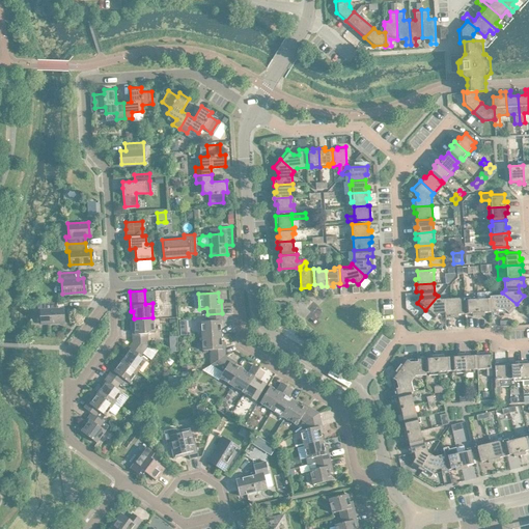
[(500,295),(490,296),(491,311),(491,312),(491,314),(498,313),(498,309),(503,308),(508,313),(517,304),(502,293),(500,295)]
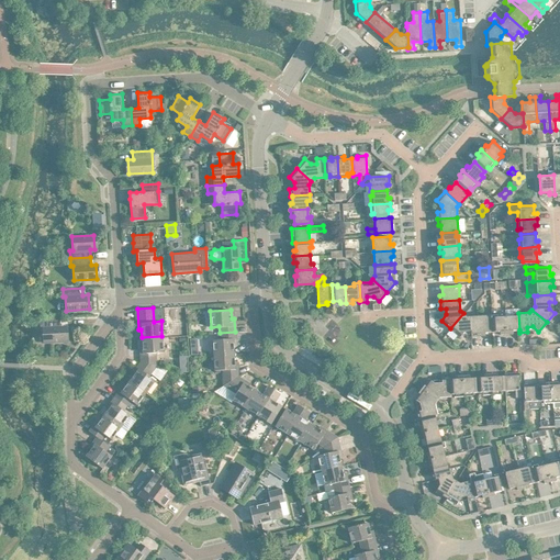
[(463,313),(450,328),(459,336),(465,331),(470,331),(471,336),(478,335),(477,315),(467,316),(463,313)]
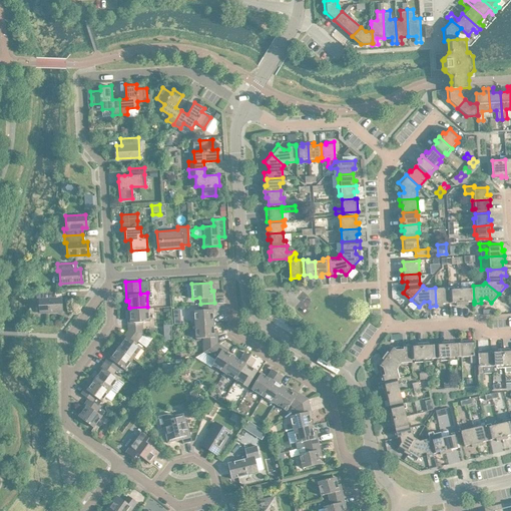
[(468,289),(461,289),(462,305),(467,304),(467,302),(474,302),(474,301),(473,286),(468,286),(468,289)]
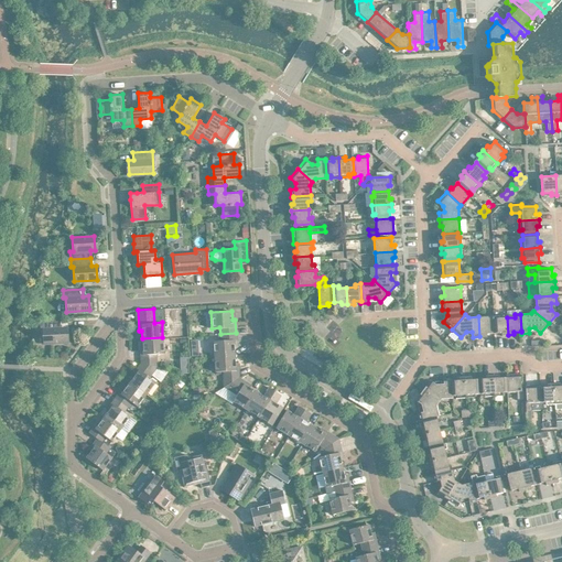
[(498,315),(493,316),(494,333),(501,333),(501,335),(508,335),(507,317),(498,319),(498,315)]
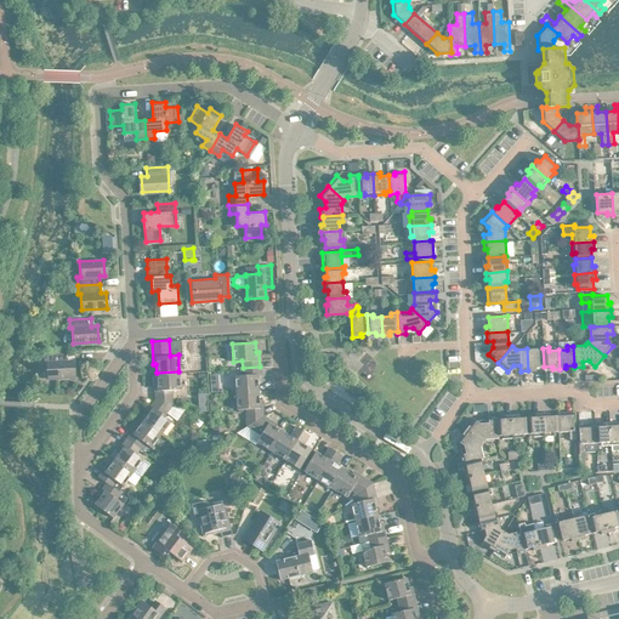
[(543,348),(527,348),(528,370),(535,370),(535,368),(544,367),(543,348)]
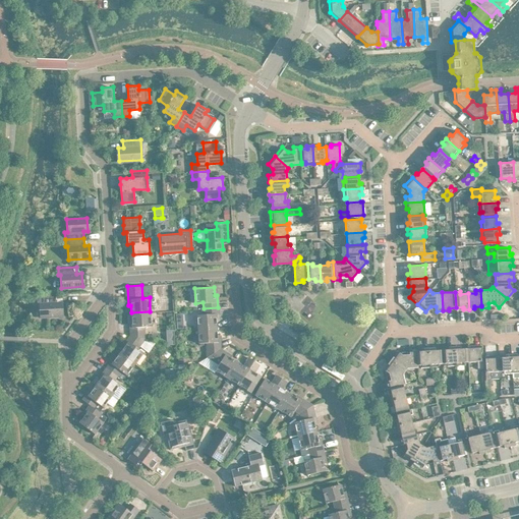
[(39,303),(40,316),(61,315),(60,302),(56,302),(55,295),(51,296),(47,296),(37,297),(37,303),(39,303)]
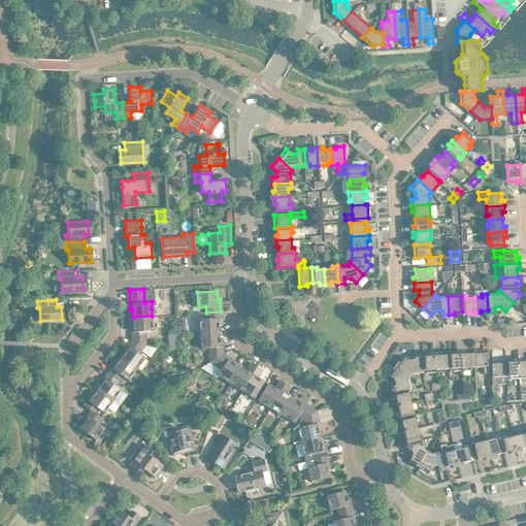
[(199,319),(200,333),(220,332),(219,324),(222,324),(221,311),(206,313),(206,319),(199,319)]
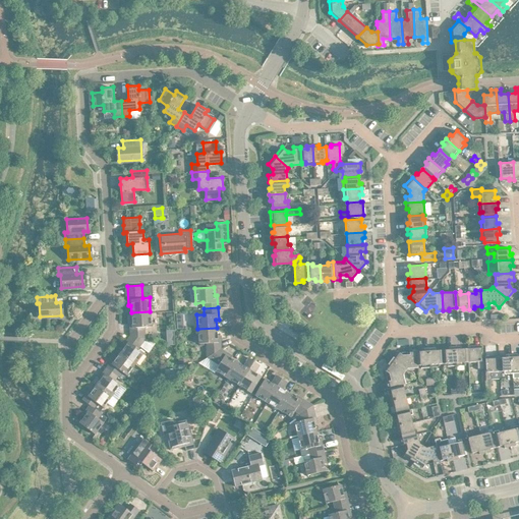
[(129,321),(130,334),(145,338),(143,326),(151,326),(150,311),(131,312),(131,321),(129,321)]
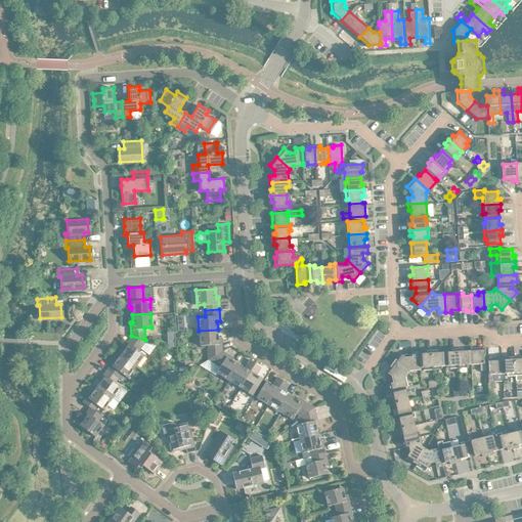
[(207,344),(208,358),(221,350),(221,337),(218,337),(218,330),(199,331),(200,345),(207,344)]
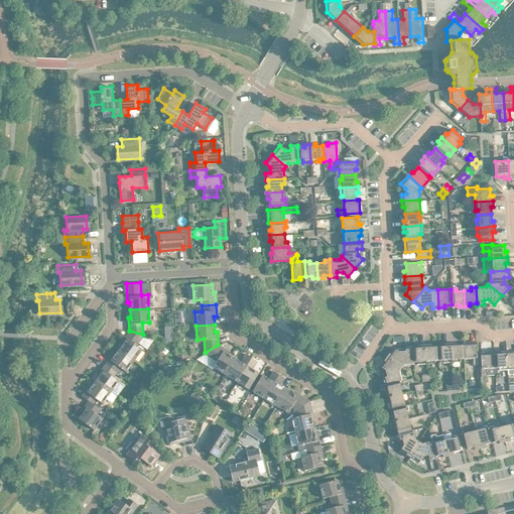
[(123,343),(118,349),(133,360),(142,349),(136,345),(143,335),(129,331),(121,342),(123,343)]
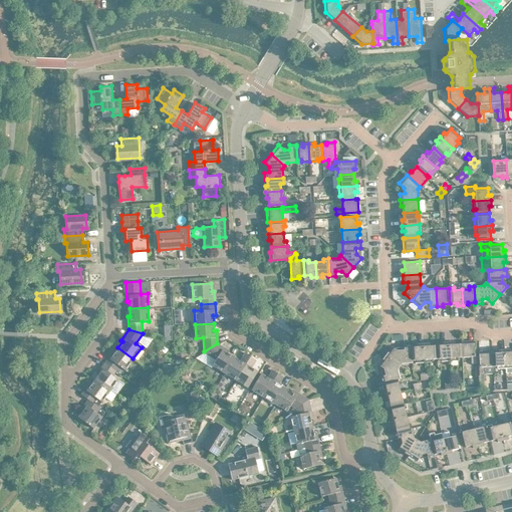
[(461,341),(461,343),(462,356),(470,356),(471,362),(476,362),(476,355),(475,355),(474,340),(461,341)]
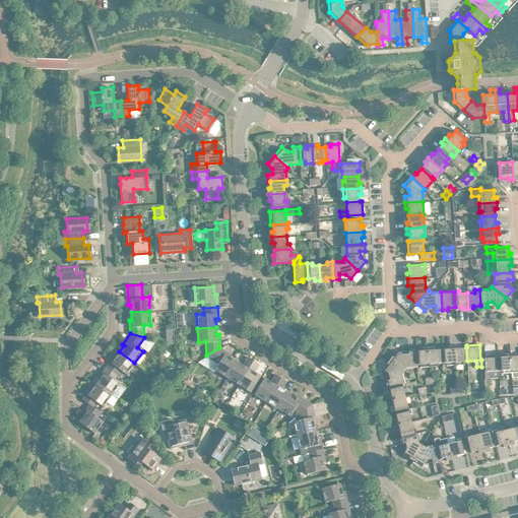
[(459,345),(453,346),(454,364),(462,364),(462,362),(467,361),(466,347),(459,348),(459,345)]
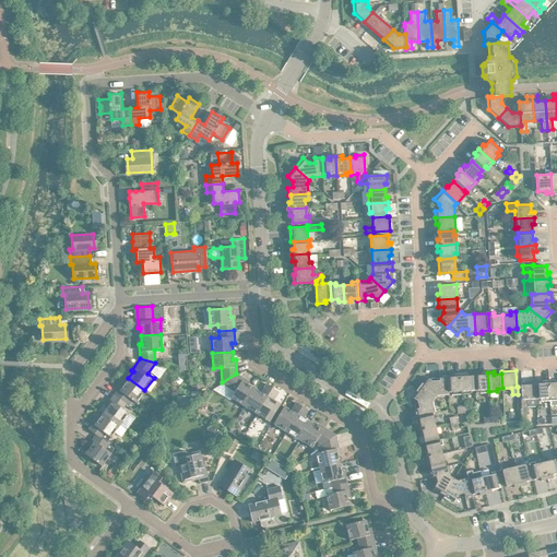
[(482,375),(474,376),(475,390),(480,390),(480,392),(488,391),(487,372),(482,372),(482,375)]
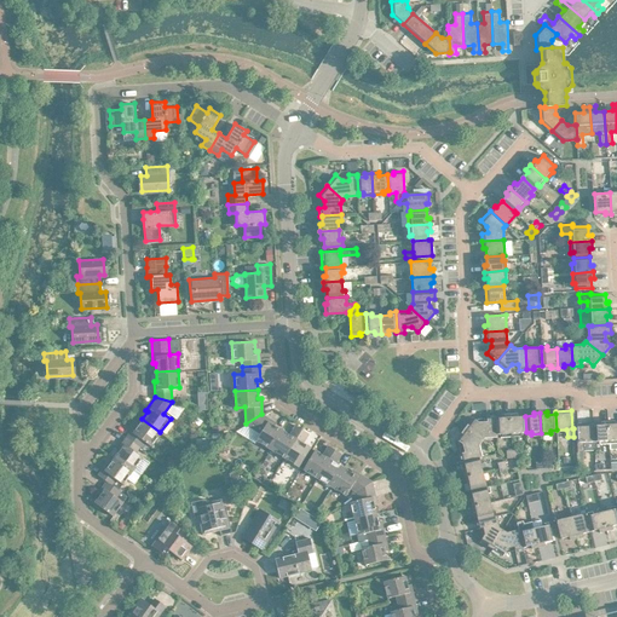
[(255,439),(270,449),(282,430),(274,425),(276,422),(261,414),(246,424),(260,433),(255,439)]
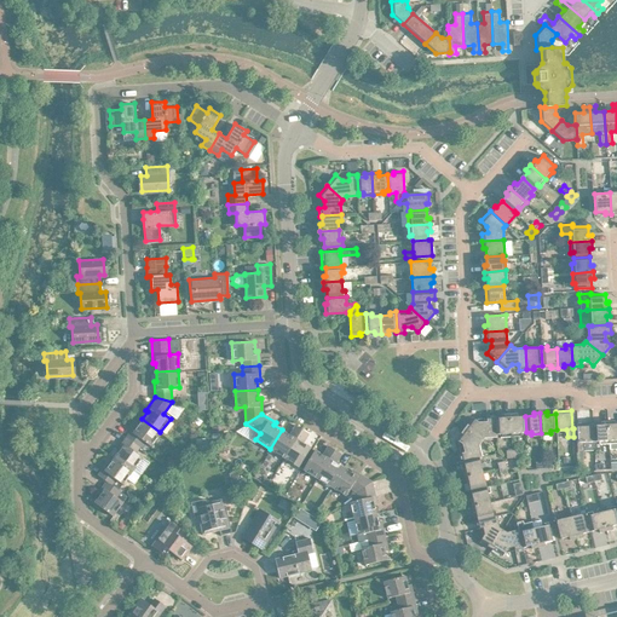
[(502,417),(495,417),(495,433),(496,433),(501,433),(501,436),(511,436),(509,414),(502,414),(502,417)]
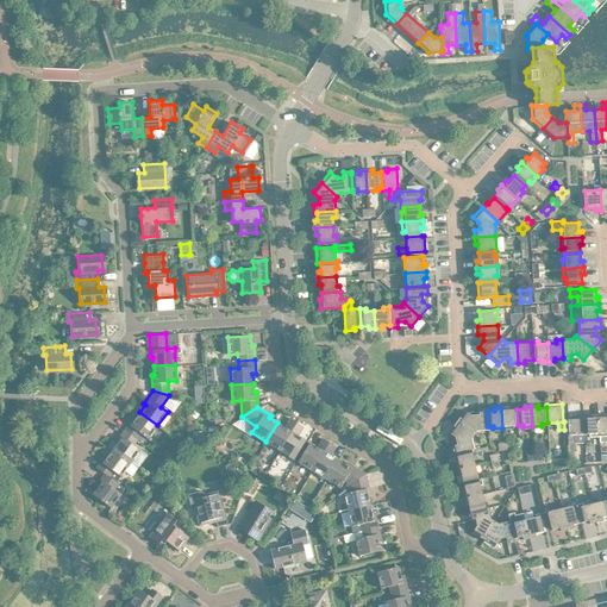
[(508,407),(501,407),(502,429),(512,427),(512,425),(518,425),(517,410),(508,410),(508,407)]
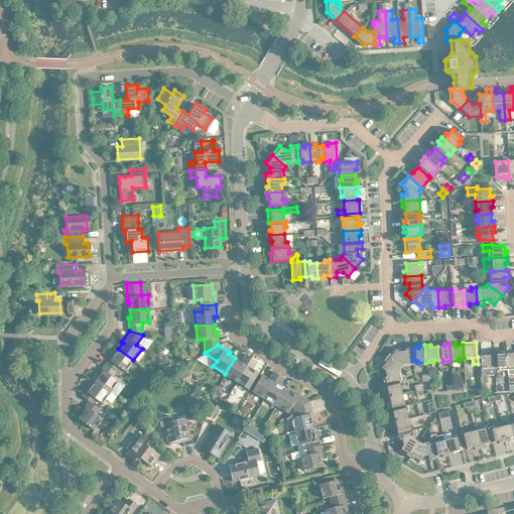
[(393,348),(386,357),(401,367),(403,364),(413,364),(413,361),(412,361),(412,348),(412,346),(405,346),(405,351),(398,352),(393,348)]
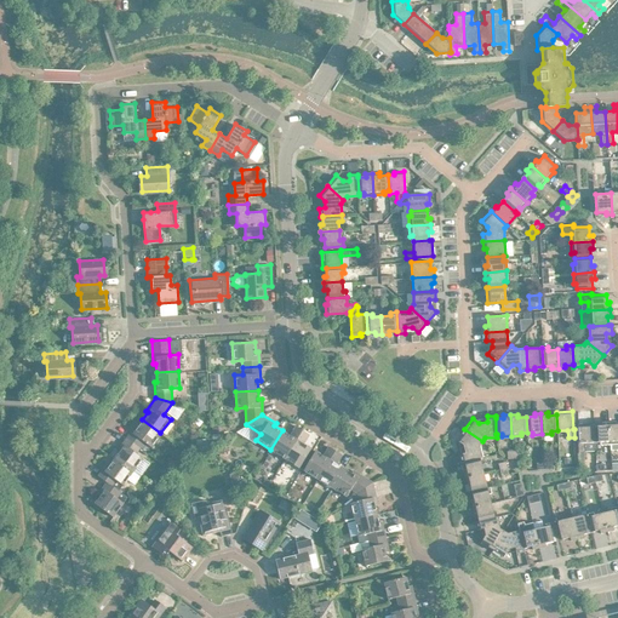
[(135,424),(126,436),(139,447),(143,441),(150,446),(160,433),(142,419),(137,427),(135,424)]
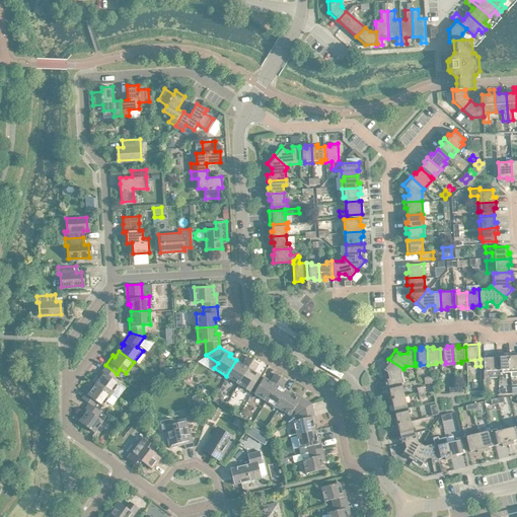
[(503,356),(497,356),(498,376),(498,377),(503,376),(503,371),(510,371),(509,353),(503,354),(503,356)]
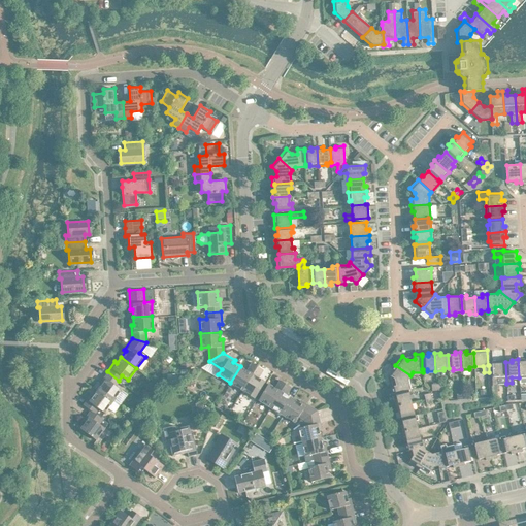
[(505,362),(505,360),(491,361),(492,376),(491,376),(492,384),(506,383),(505,362)]
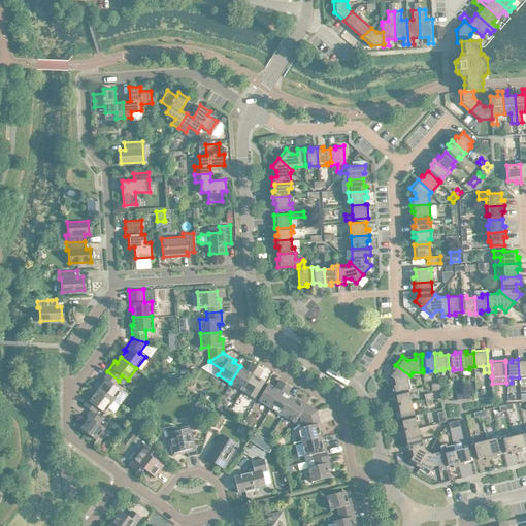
[(230,383),(242,390),(257,365),(251,362),(247,369),(240,366),(230,383)]
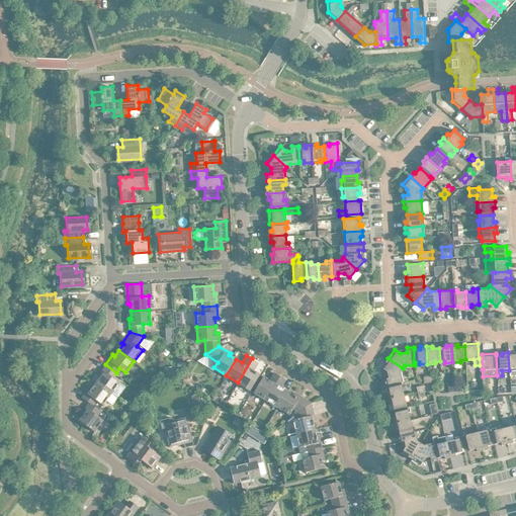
[(252,358),(238,382),(249,390),(259,373),(253,369),(257,362),(252,358)]
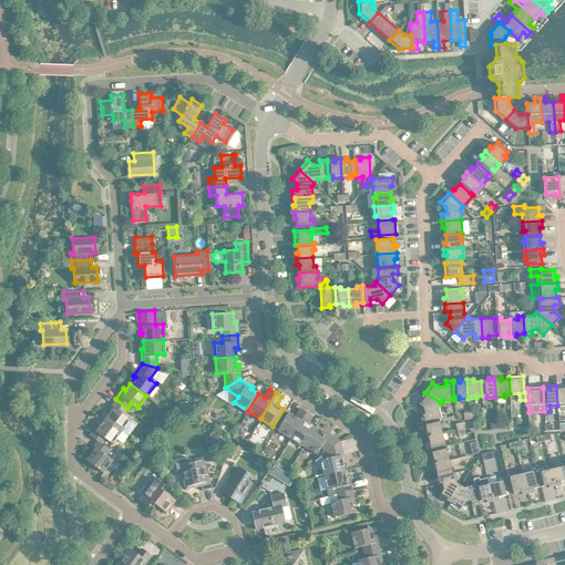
[(421,422),(424,422),(424,421),(441,418),(438,407),(441,403),(424,392),(418,402),(423,406),(424,413),(420,414),(421,422)]
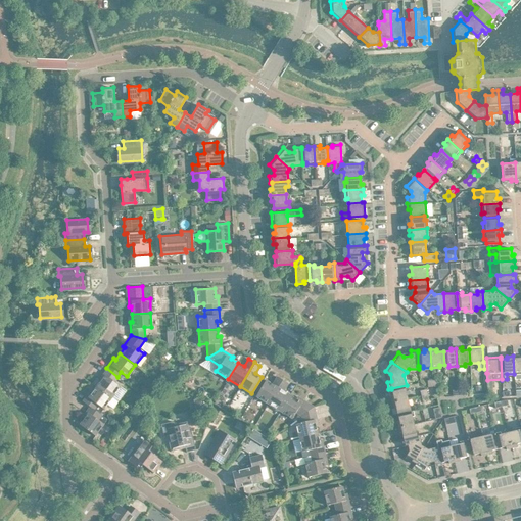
[(100,380),(96,385),(111,396),(120,385),(114,381),(117,377),(106,368),(98,378),(100,380)]
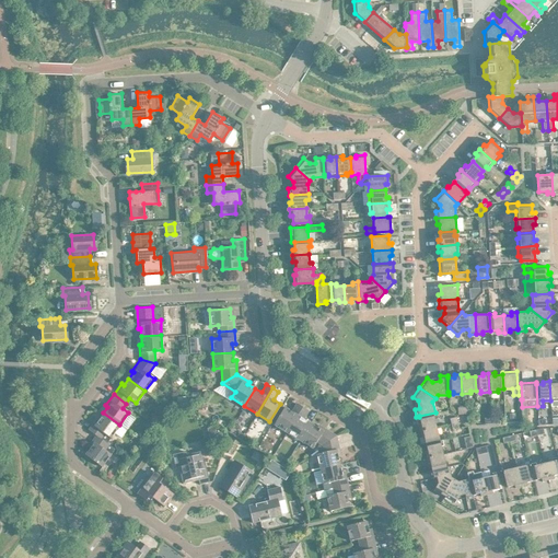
[(274,423),(287,432),(302,406),(297,403),(291,410),(285,406),(274,423)]
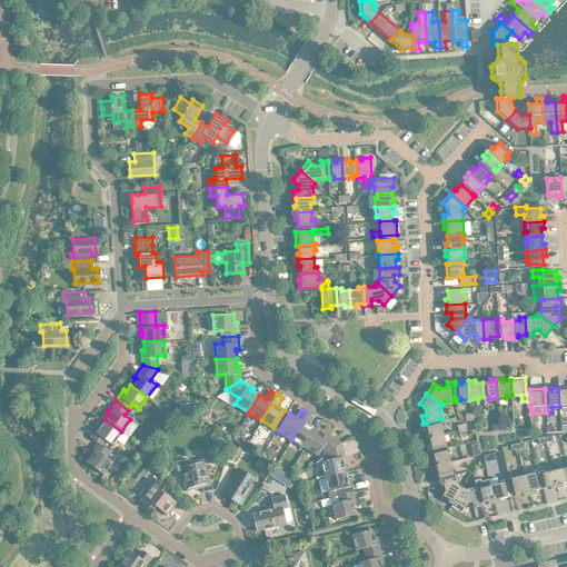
[(291,439),(304,447),(315,429),(308,425),(314,416),(307,413),(291,439)]
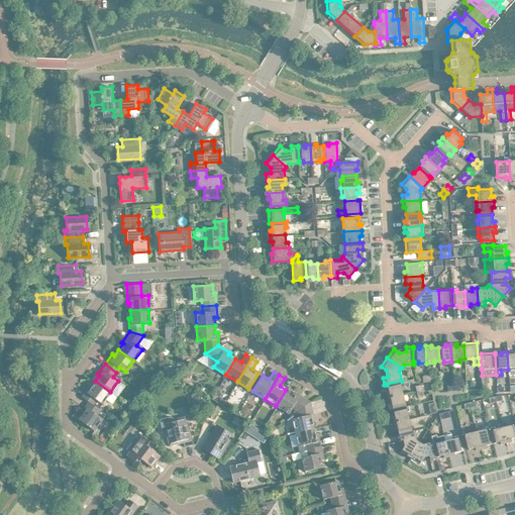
[(81,396),(88,401),(93,404),(96,399),(102,404),(110,392),(95,381),(91,387),(89,386),(81,396)]
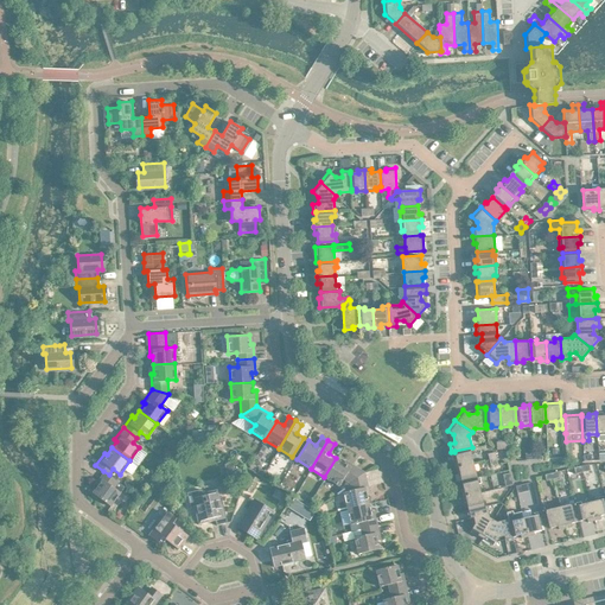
[(453,460),(454,466),(472,463),(471,453),(473,453),(472,447),(454,451),(454,452),(456,459),(453,460)]
